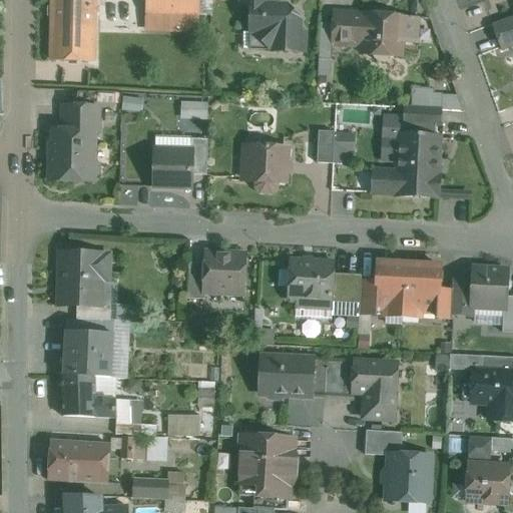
[(95,0),(53,0),(52,61),(93,62),(95,0)]
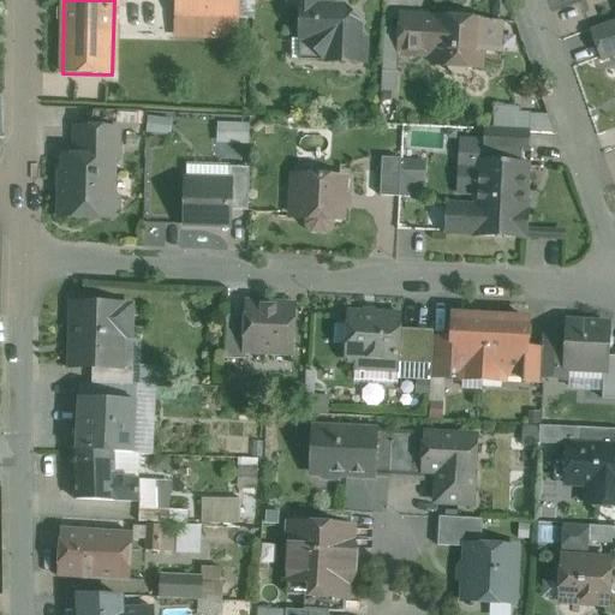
[(174,0),(174,17),(203,17),(202,40),(239,42),(239,0),(174,0)]
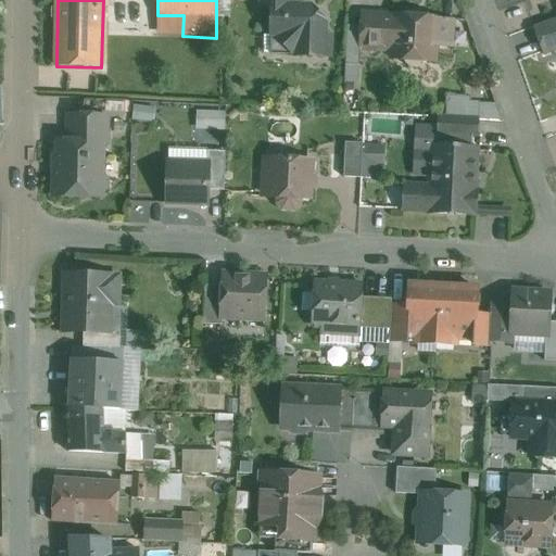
[(311,5),(290,5),(289,0),(262,0),(262,5),(273,7),(272,35),(275,35),(294,55),(330,57),(330,35),(326,35),(326,21),(311,5)]
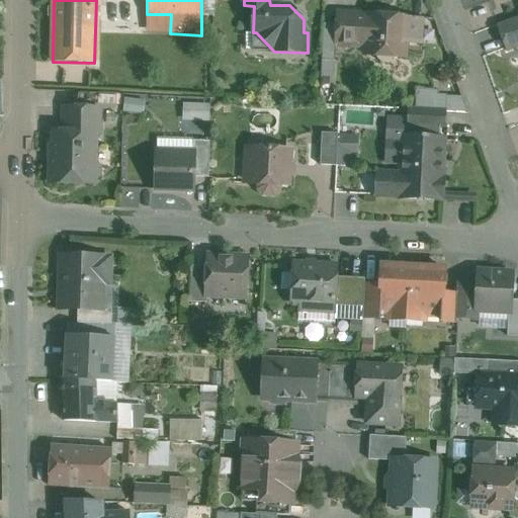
[(355,13),(337,12),(335,45),(353,47),(355,13)]
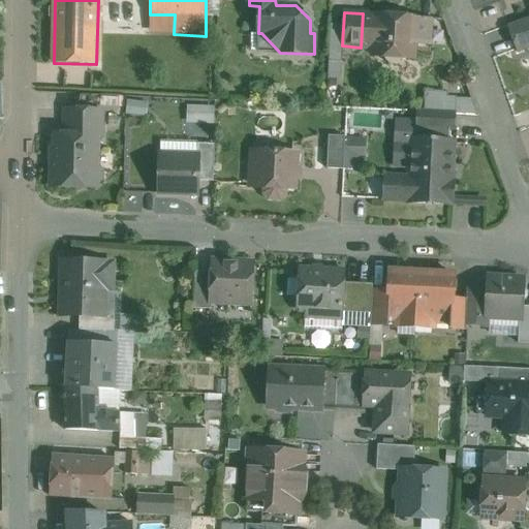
[(417,18),(375,14),(373,48),(382,48),(385,52),(385,59),(390,64),(397,65),(402,60),(402,58),(414,59),(417,18)]
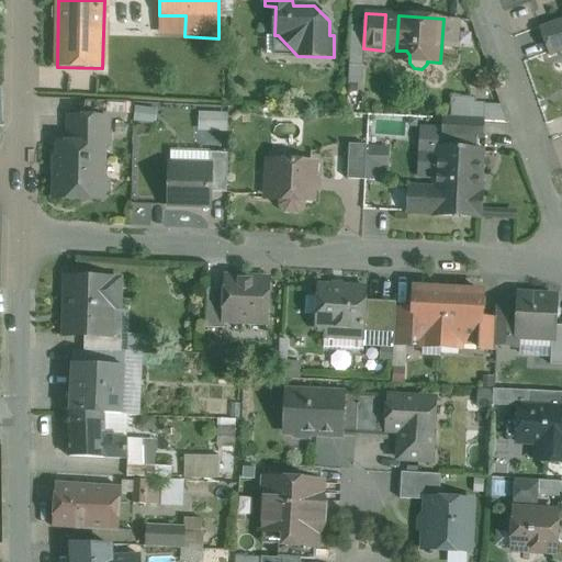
[(561,18),(539,26),(550,56),(561,51),(561,18)]
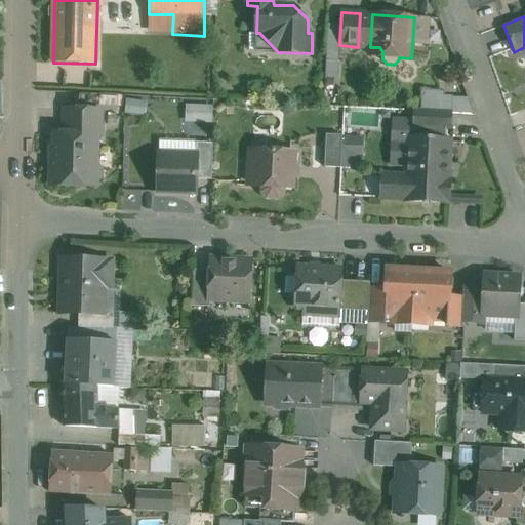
[(127,111),(148,111),(148,98),(127,98),(127,111)]
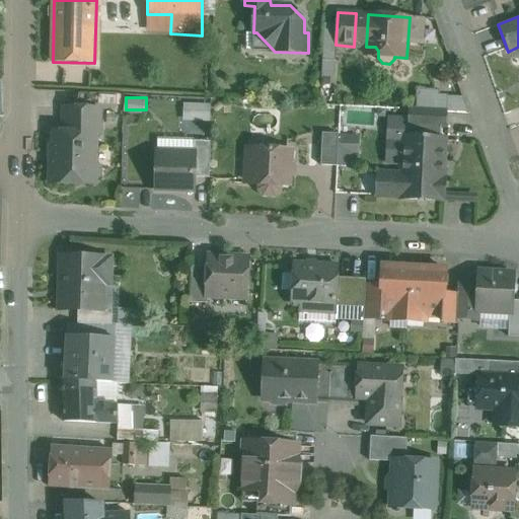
[(100,108),(64,107),(64,132),(96,134),(100,134),(100,108)]
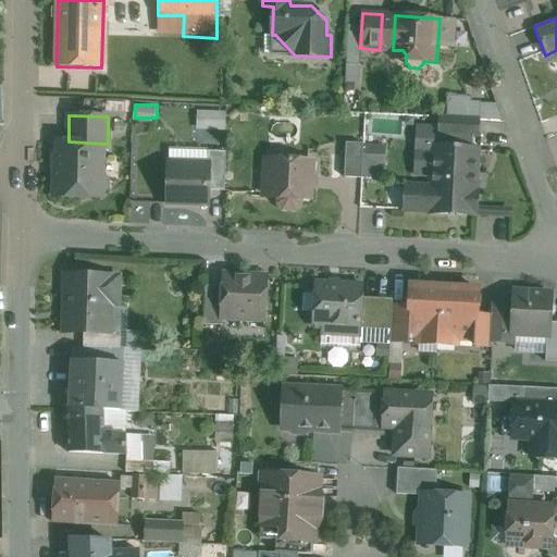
[(226,128),(226,118),(197,118),(197,128),(226,128)]
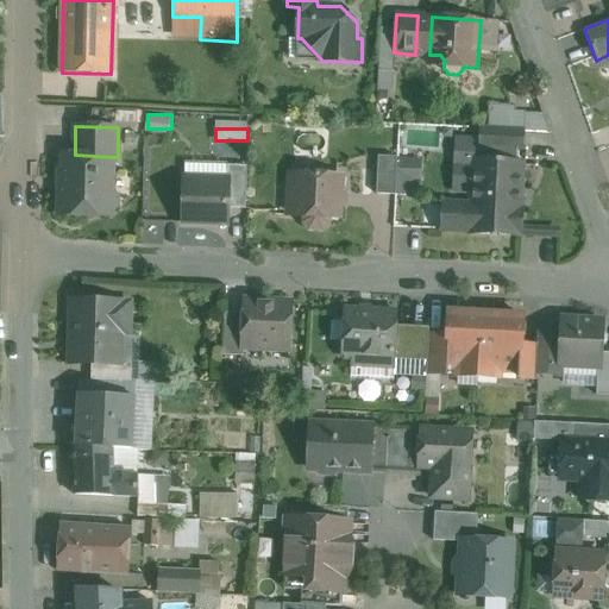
[(523,131),(481,129),(479,148),(485,148),(519,149),(522,149),(523,131)]
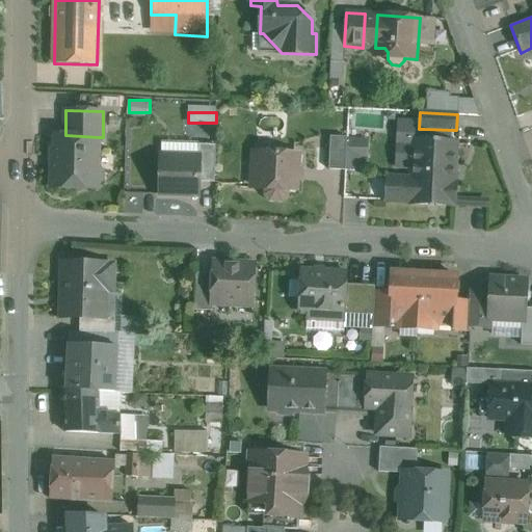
[(414,141),(413,179),(454,181),(455,143),(452,143),(453,130),(424,129),(424,141),(414,141)]
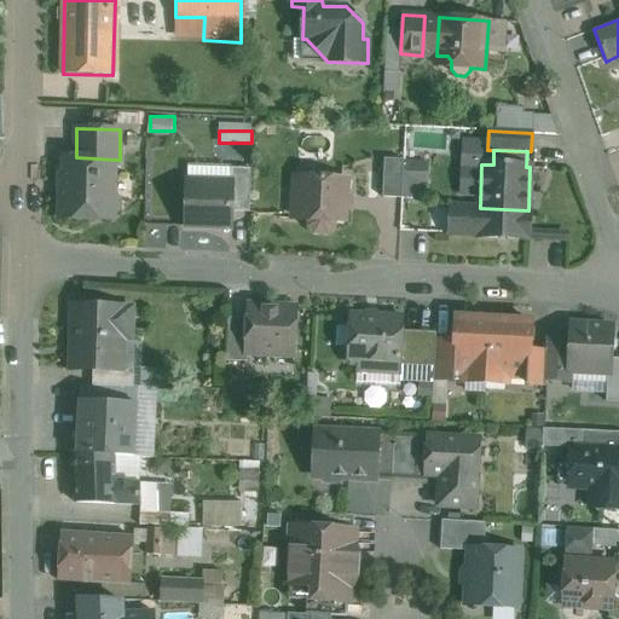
[(76,157),(65,157),(64,191),(61,191),(61,219),(114,220),(114,217),(119,212),(119,200),(114,195),(115,160),(76,157)]
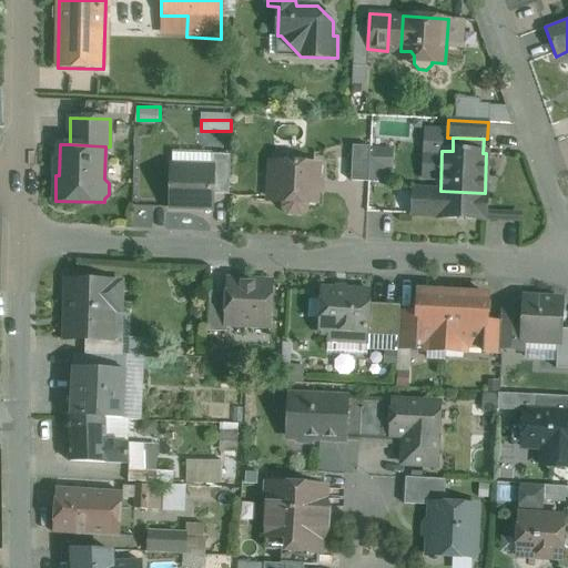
[(371,146),(353,145),(351,181),(368,182),(371,146)]
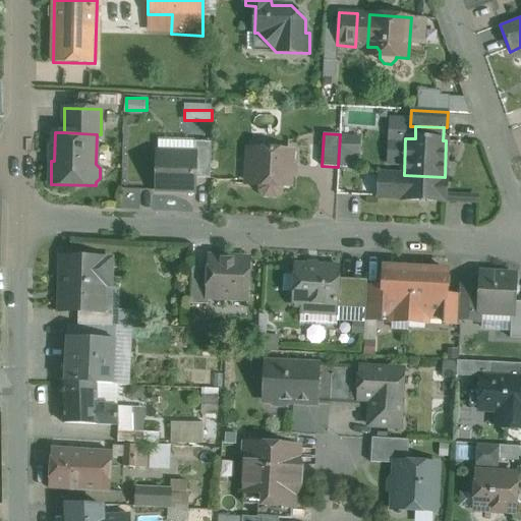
[(194,140),(159,139),(157,190),(194,191),(195,178),(195,154),(194,154),(194,141),(194,140)]
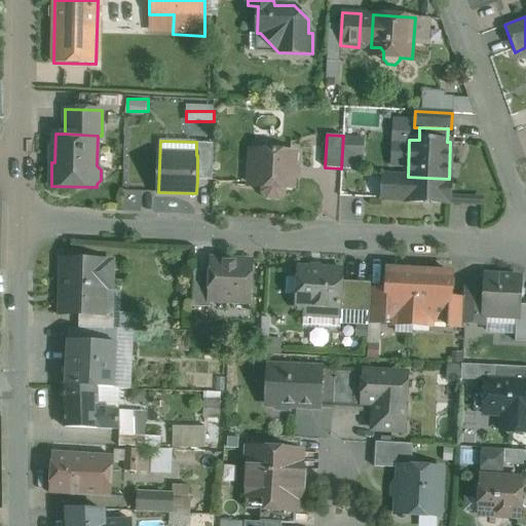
[(214,143),(196,143),(196,155),(197,155),(197,180),(213,180),(214,143)]
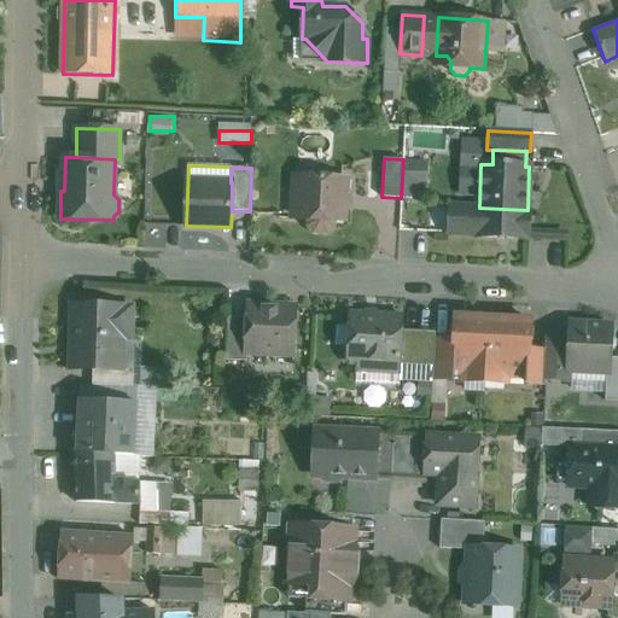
[(344,179),(301,176),(301,178),(293,184),(293,192),(299,199),(298,220),(309,220),(309,226),(315,232),(327,233),(333,227),(334,221),(342,221),(344,179)]
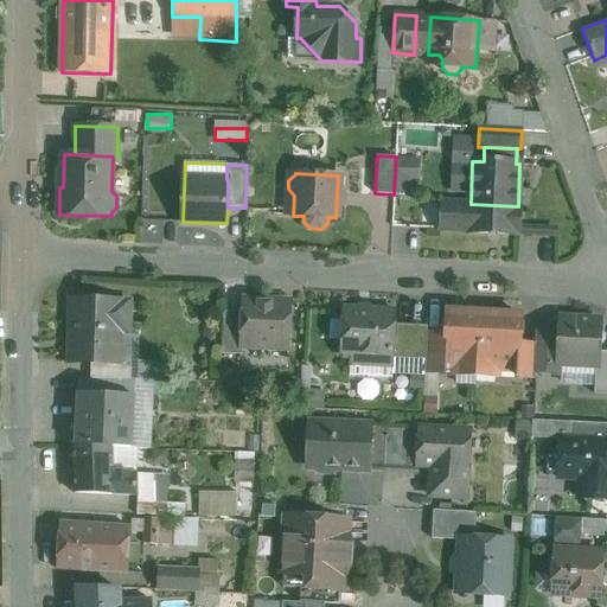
[(518,209),(518,206),(471,204),(443,203),(442,229),(470,230),(470,231),(518,234),(519,209),(518,209)]
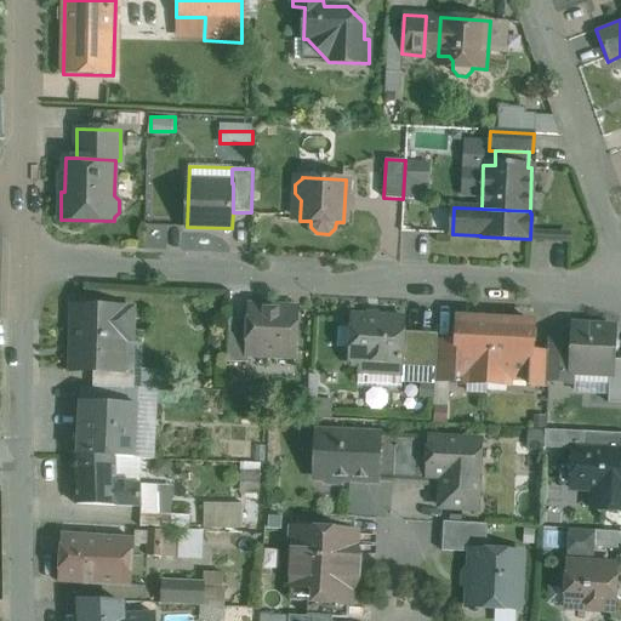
[(132,309),(73,308),(72,369),(93,370),(123,371),(123,369),(124,340),(131,340),(132,309)]
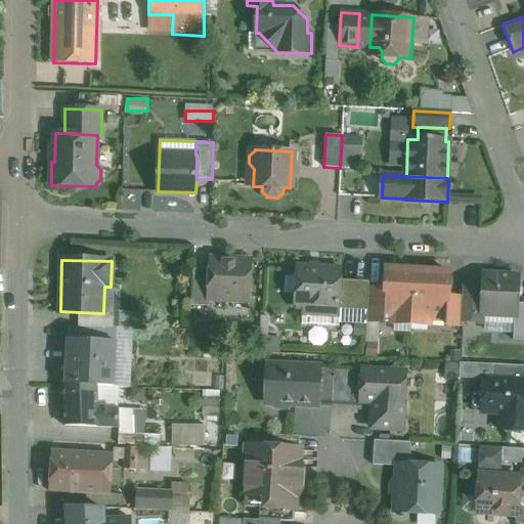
[(251,262),(211,260),(210,269),(208,298),(210,299),(249,300),(251,262)]
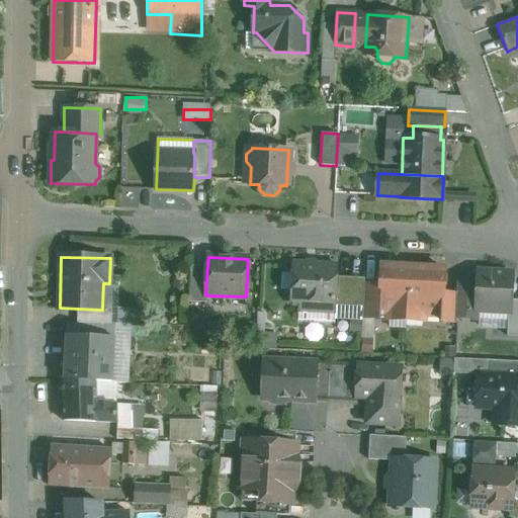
[(317,262),(307,262),(307,264),(293,263),(291,293),(289,295),(289,301),(292,306),(298,306),(300,304),(336,306),(337,277),(338,265),(317,264),(317,262)]
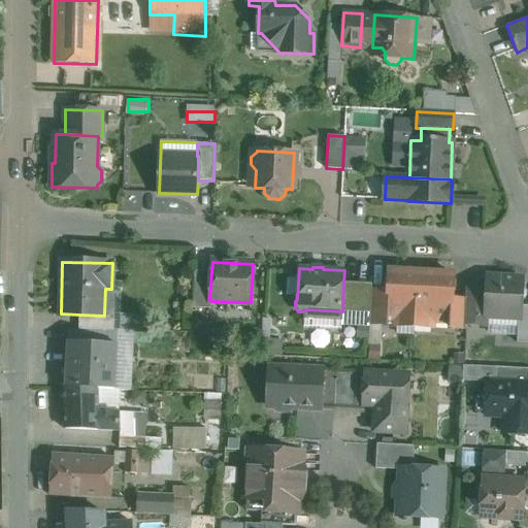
[(211,271),(195,271),(193,308),(211,308),(211,301),(209,300),(211,271)]
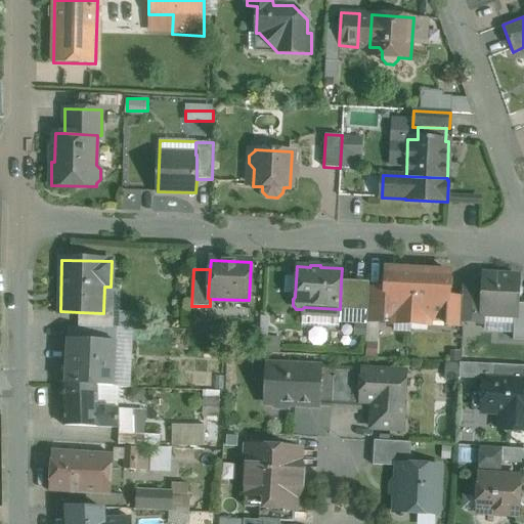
[(449,272),(386,269),(385,290),(384,315),(385,315),(393,316),(393,322),(429,324),(430,318),(446,319),(447,319),(448,298),(449,272)]
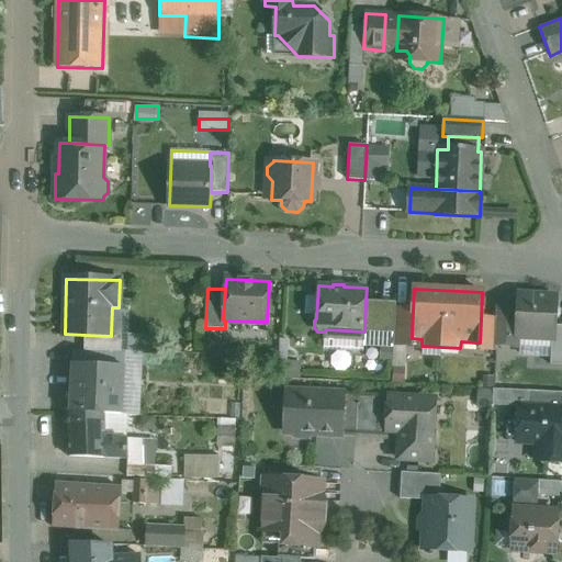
[(555,296),(519,294),(519,303),(517,338),(552,340),(553,340),(554,325),(554,319),(555,318),(559,315),(559,311),(555,306),(557,306),(555,305),(555,296)]
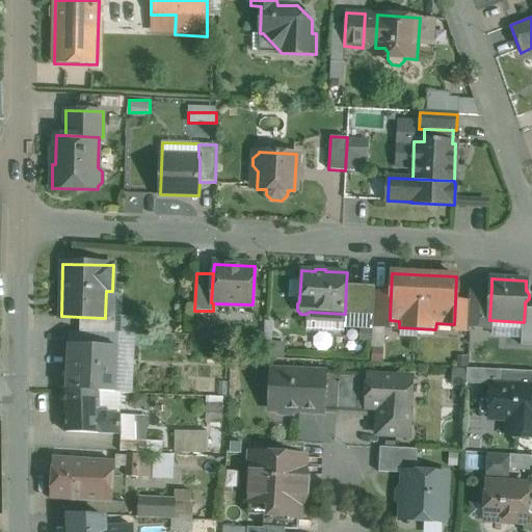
[(360,286),(346,285),(345,314),(357,315),(360,286)]
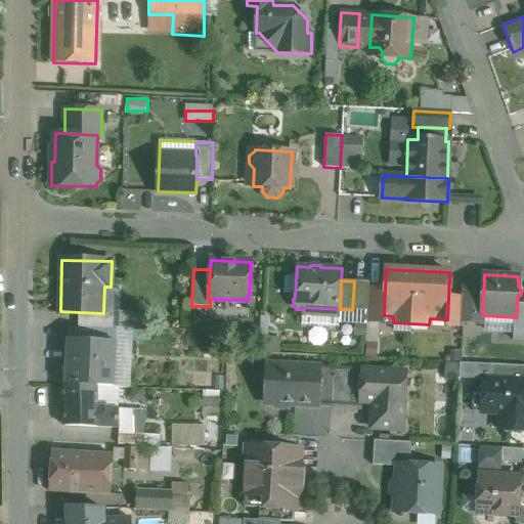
[(369,282),(354,281),(352,310),(367,311),(368,289),(369,282)]
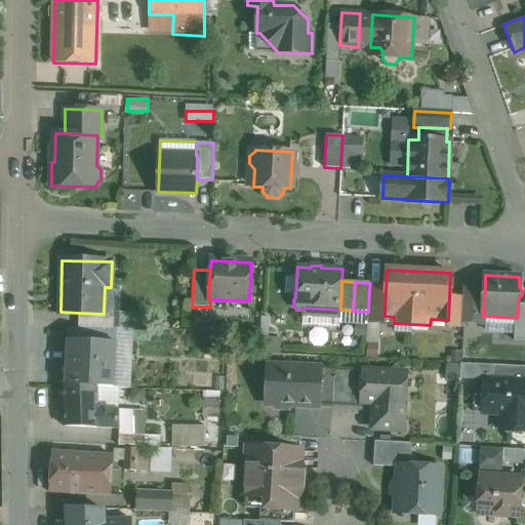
[(485,283),(465,282),(463,298),(462,322),(483,323),(483,316),(485,283)]
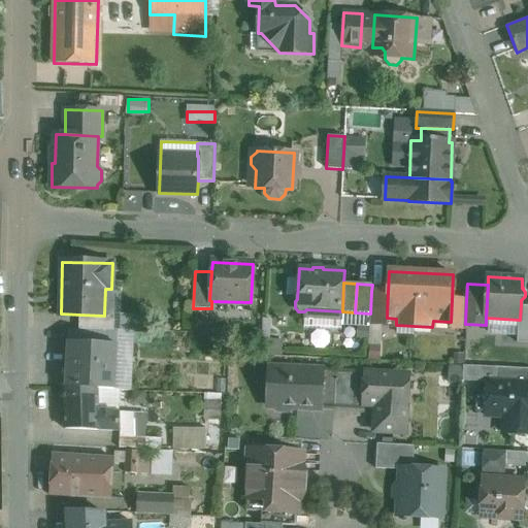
[(388,292),(371,291),(370,314),(369,324),(388,325),(388,318),(387,318),(388,292)]
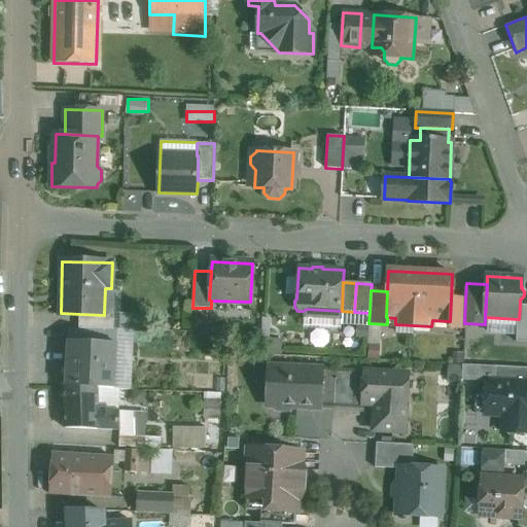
[(465,300),(451,300),(450,321),(449,321),(449,327),(464,327),(464,323),(465,300)]
